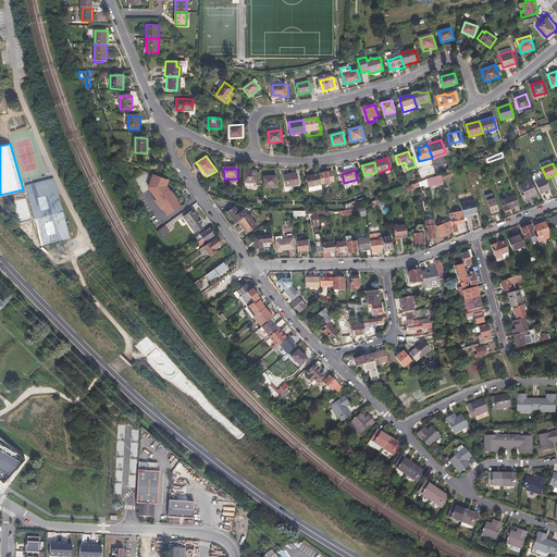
[(453,170),(442,173),(444,178),(454,175),(453,170)]
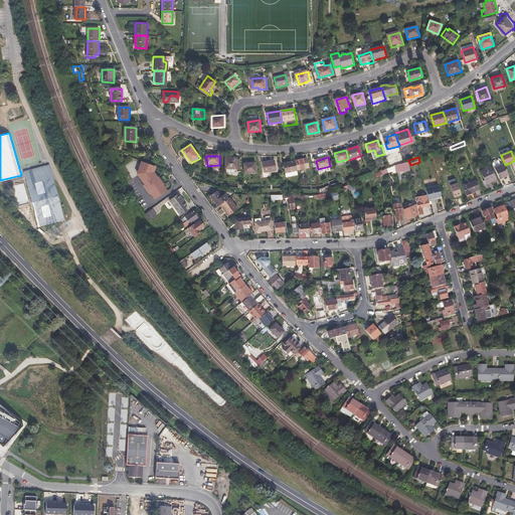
[(295,161),(297,171),(309,168),(307,158),(295,161)]
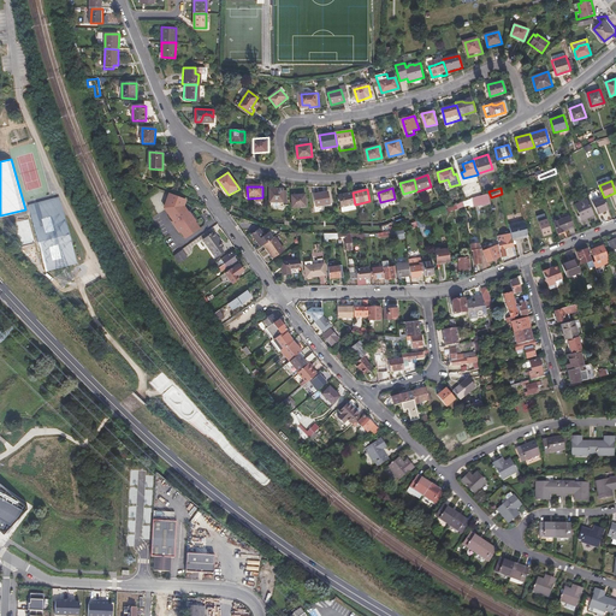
[(283,190),(270,190),(271,203),(272,203),(272,209),(279,209),(279,206),(290,206),(289,194),(283,193),(283,190)]
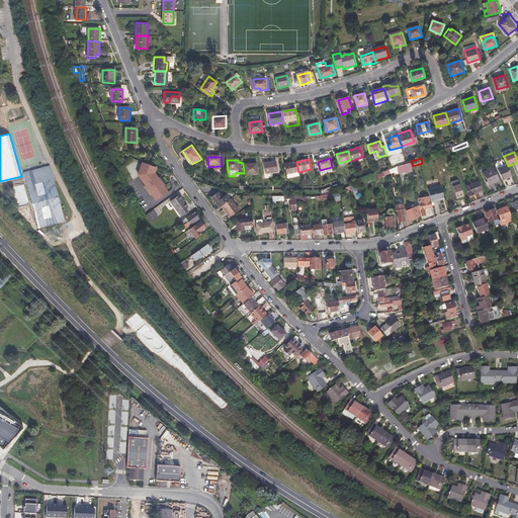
[(264,163),(266,174),(278,172),(276,161),(264,163)]
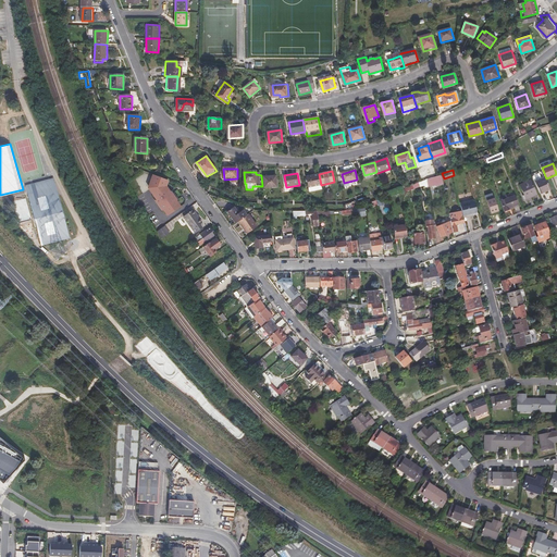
[(434,176),(436,184),(437,185),(444,183),(442,173),(434,176)]
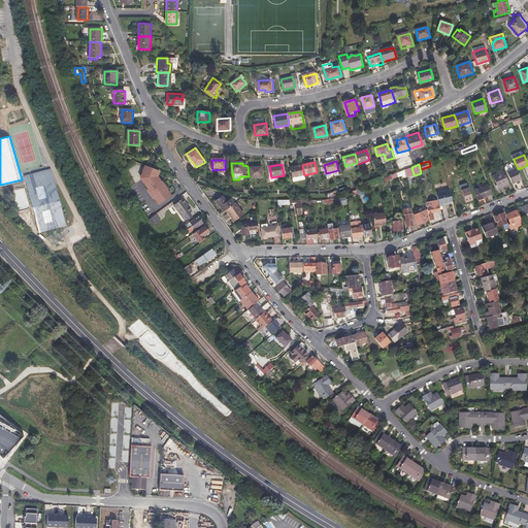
[(144,165),(140,177),(158,204),(172,195),(159,175),(161,170),(144,165)]
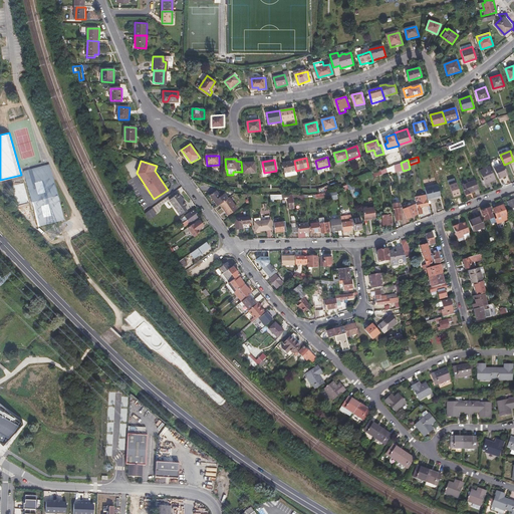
[(280,163),(282,174),(296,171),(294,161),(280,163)]
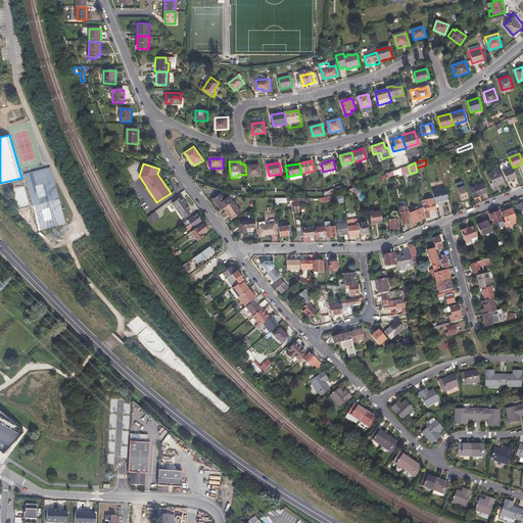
[(249,167),(250,177),(262,176),(259,164),(249,167)]
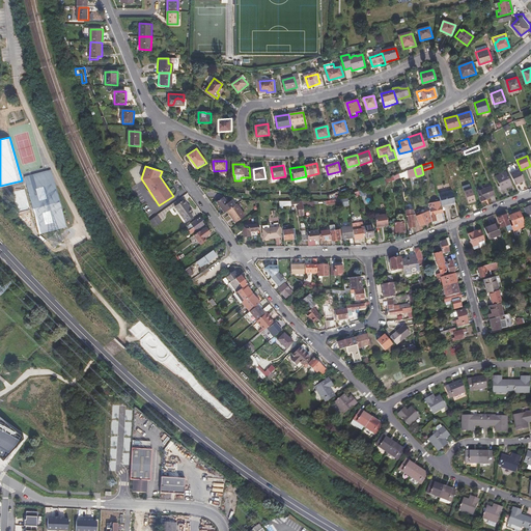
[(408,174),(409,178),(416,175),(414,168),(408,170),(408,174)]
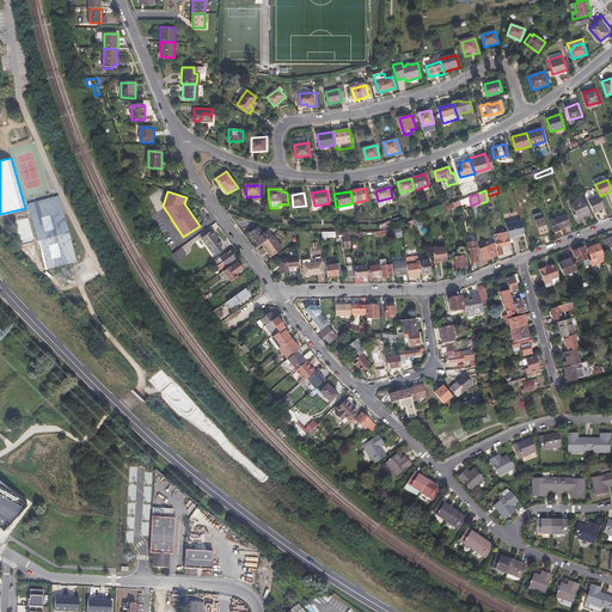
[(588,200),(594,213),(606,208),(600,196),(588,200)]
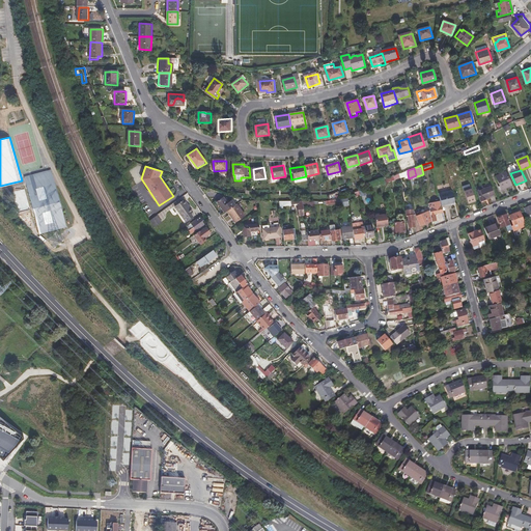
[(65,227),(50,171),(24,178),(39,234),(65,227)]
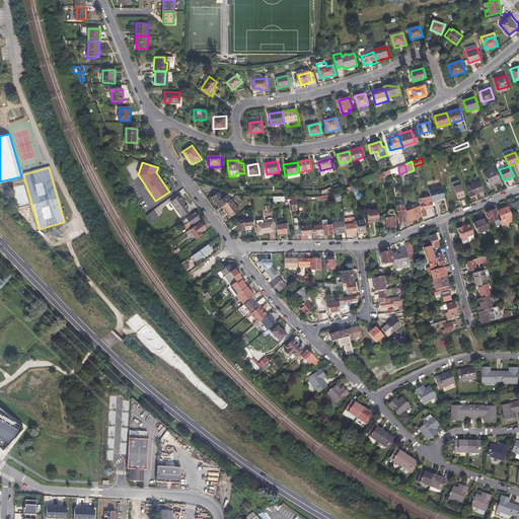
[(485,172),(491,186),(501,181),(495,168),(485,172)]
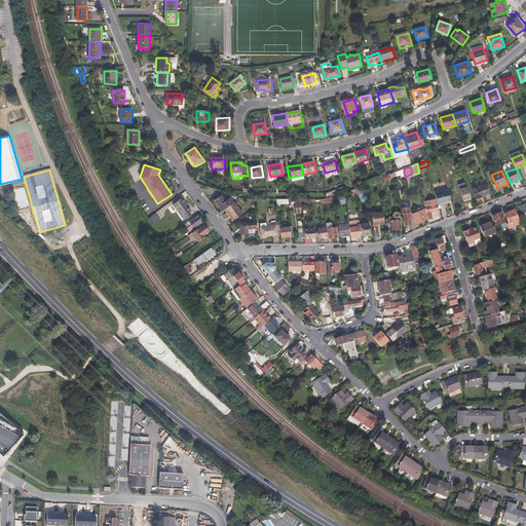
[(458,185),(460,192),(459,193),(460,195),(464,194),(464,193),(465,192),(470,191),(465,182),(458,185)]
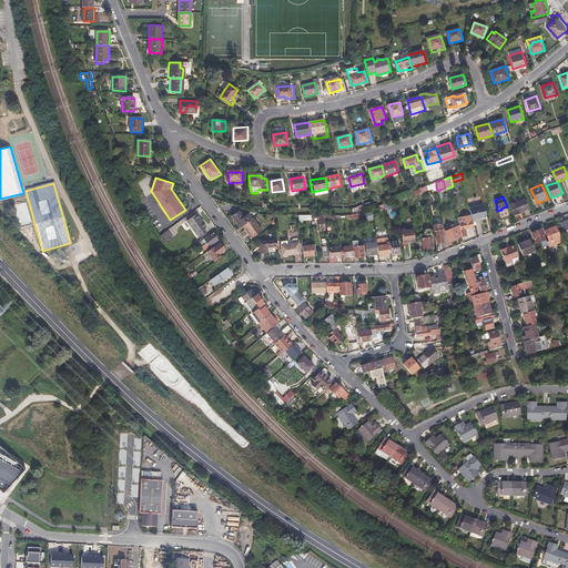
[(511,205),(515,215),(520,213),(520,212),(525,210),(520,202),(511,205)]
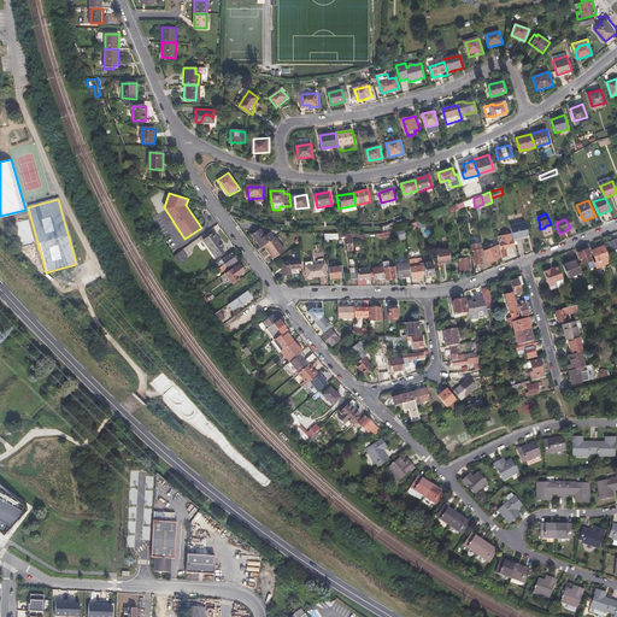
[(512,234),(513,240),(529,234),(526,223),(510,225),(512,234)]
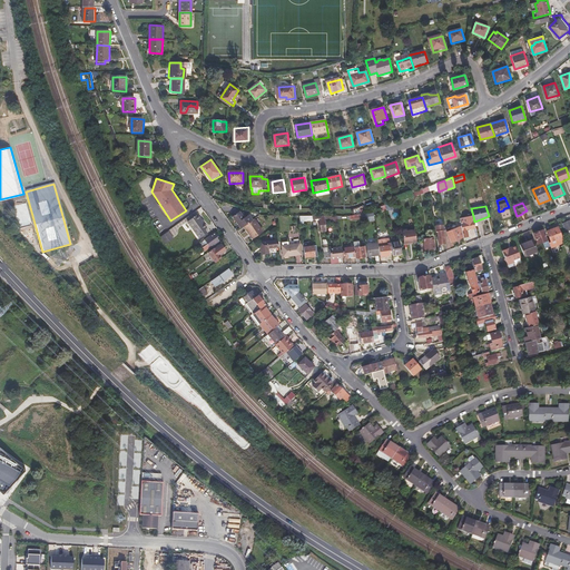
[(492,215),(495,224),(501,223),(501,222),(507,218),(503,210),(499,212),(492,215)]
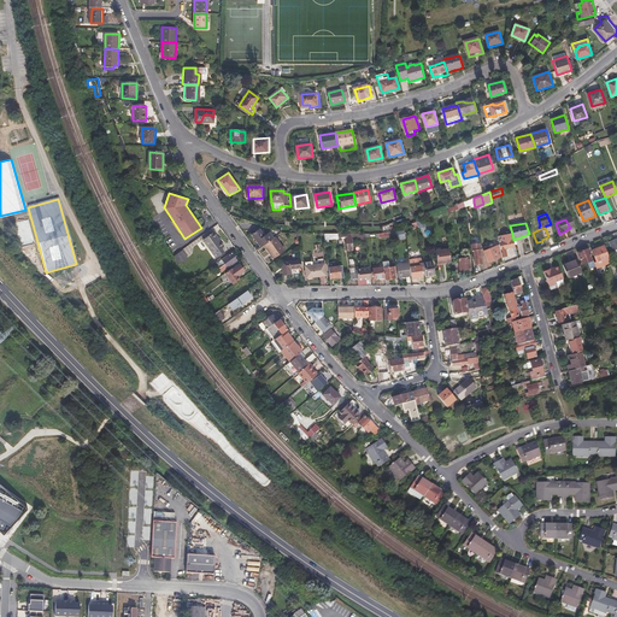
[(252,234),(260,247),(264,245),(274,238),(269,233),(264,235),(259,229),(252,234)]
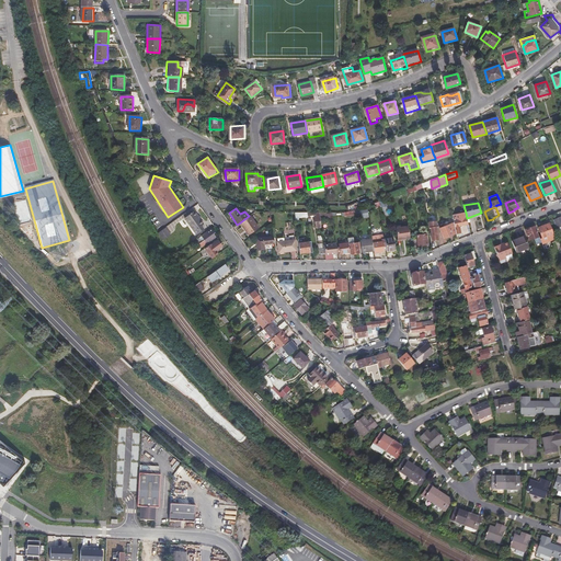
[(185,217),(196,233),(198,232),(193,225),(201,219),(195,212),(185,217)]
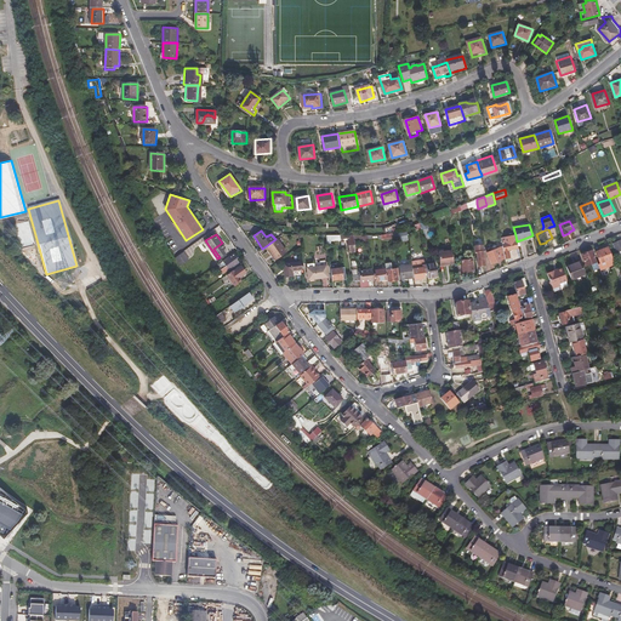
[(349,239),(351,252),(357,252),(354,239),(354,235),(342,235),(342,234),(341,234),(341,238),(349,239)]
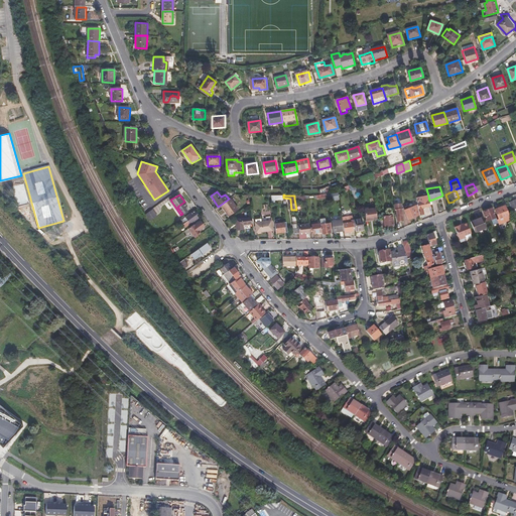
[(420,215),(420,216),(424,215),(423,208),(431,206),(429,201),(428,196),(417,199),(418,207),(420,215)]
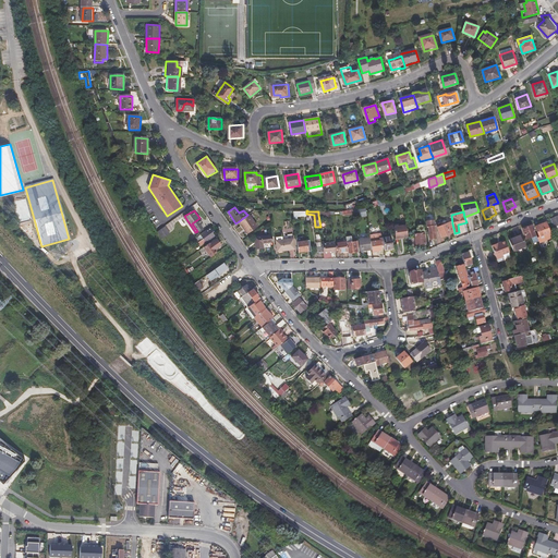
[(239,221),(247,233),(257,226),(249,214),(247,215),(239,221)]
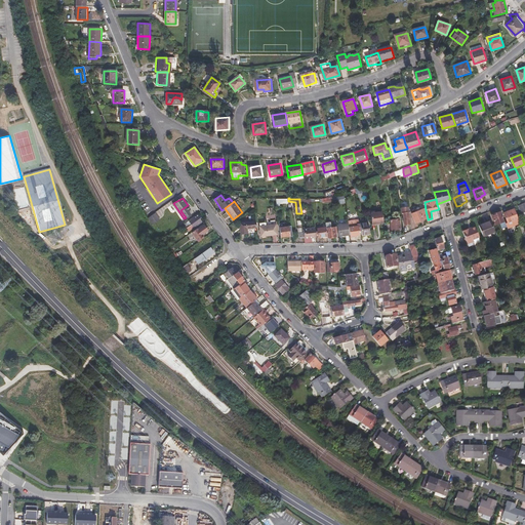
[(180,210),(186,217),(191,213),(189,211),(191,210),(188,205),(180,210)]
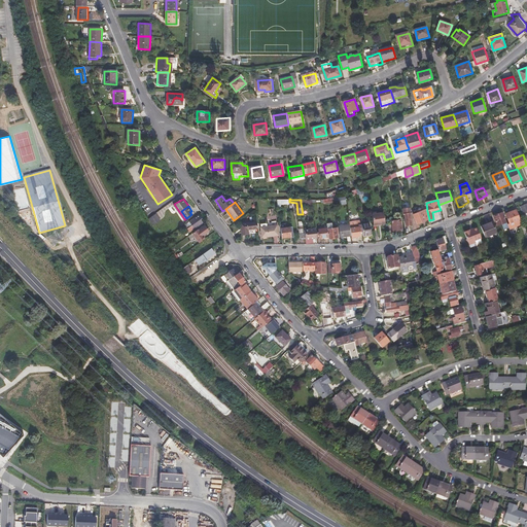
[(414,216),(417,223),(429,219),(427,211),(414,216)]
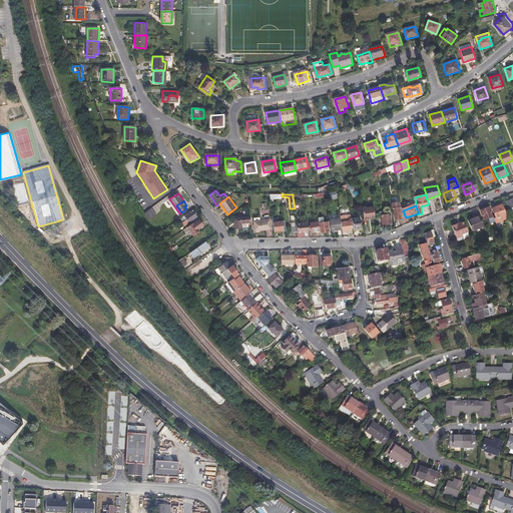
[(493,208),(496,217),(506,213),(507,213),(504,205),(499,207),(498,206),(493,208)]
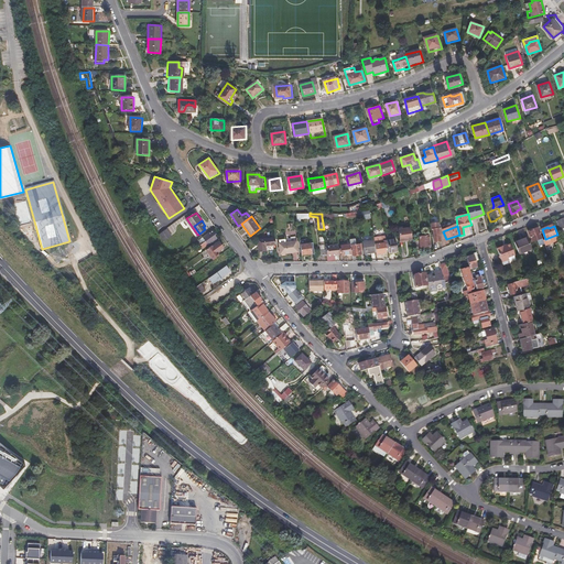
[(411,227),(398,229),(400,242),(412,240),(411,227)]
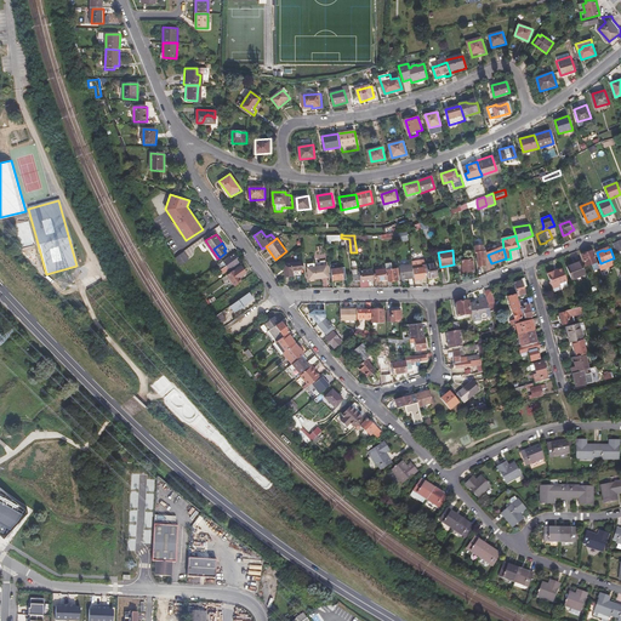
[(584,255),(586,260),(584,261),(586,265),(597,261),(593,250),(584,255)]
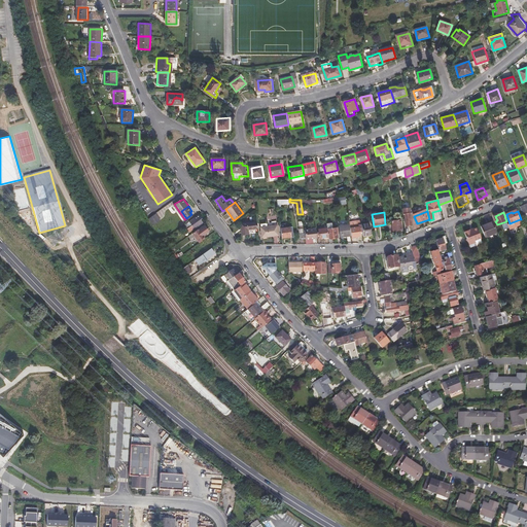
[(156,213),(148,218),(153,225),(161,219),(156,213)]
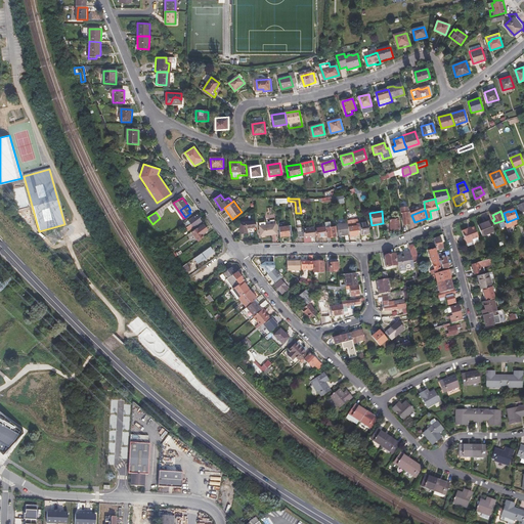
[(191,224),(186,227),(189,230),(202,221),(199,218),(200,217),(198,214),(189,220),(191,224)]
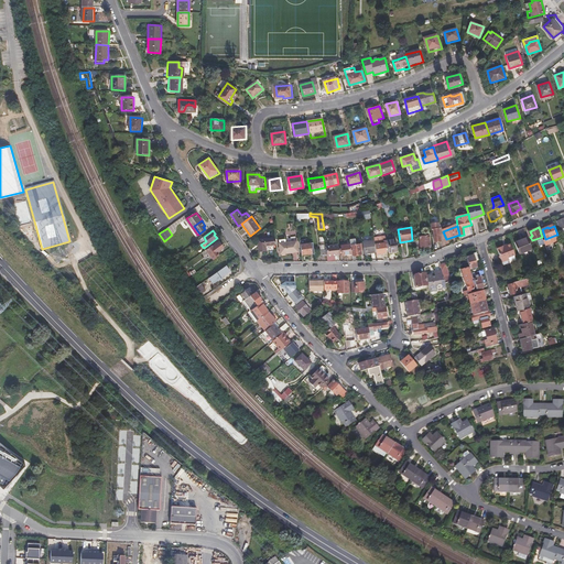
[(559,241),(556,235),(545,239),(544,240),(548,248),(554,246),(554,243),(559,241)]
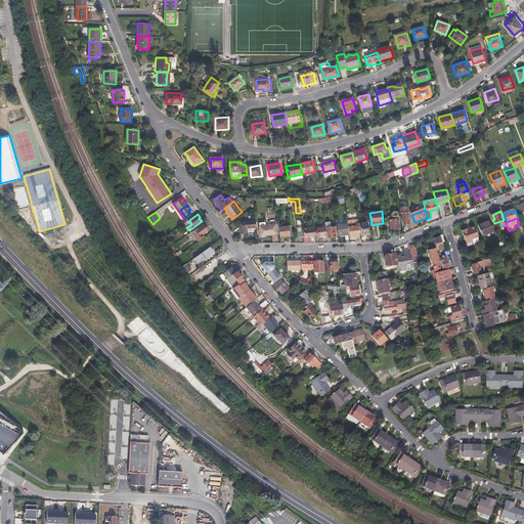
[(386,224),(387,229),(400,228),(399,219),(391,220),(391,219),(390,219),(390,224),(386,224)]
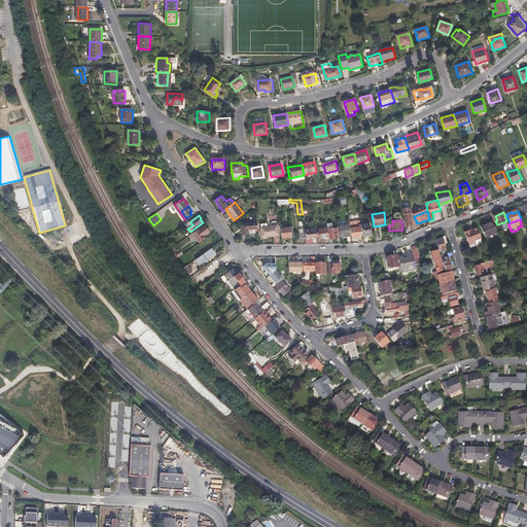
[(241,223),(242,235),(248,235),(248,231),(257,230),(256,221),(241,223)]
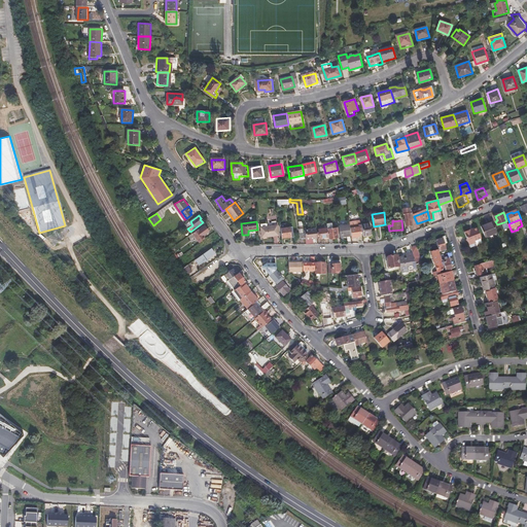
[(481,225),(485,237),(497,232),(493,221),(481,225)]
